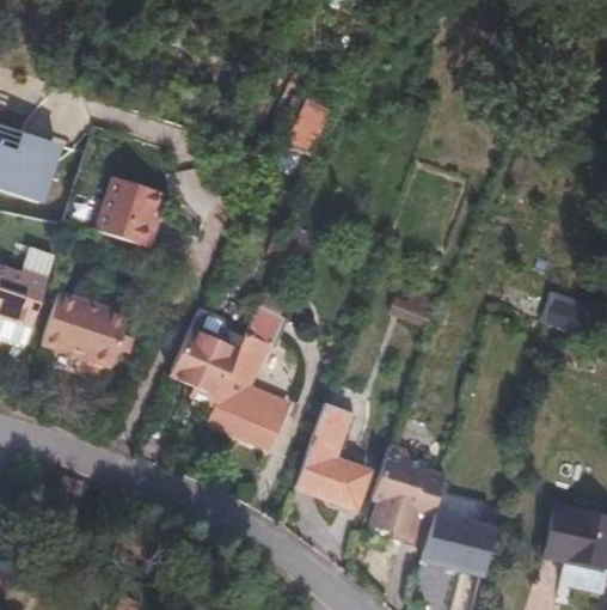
[(306,98),(295,93),(284,119),(294,123),(306,98)]
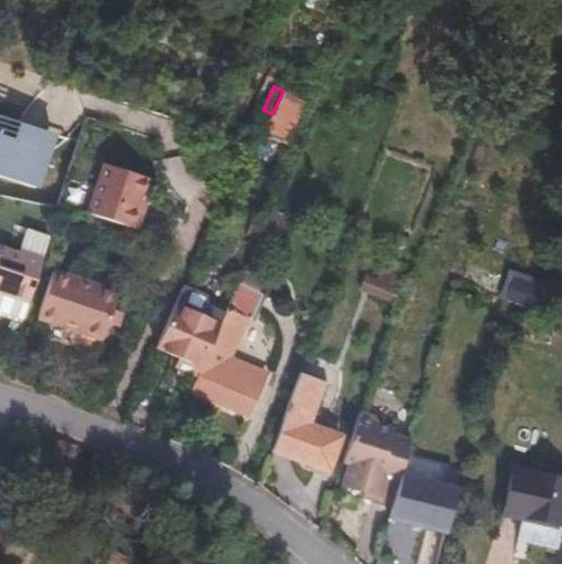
[(284,89),(283,91),(272,114),(264,129),(285,139),(306,98),(284,89)]
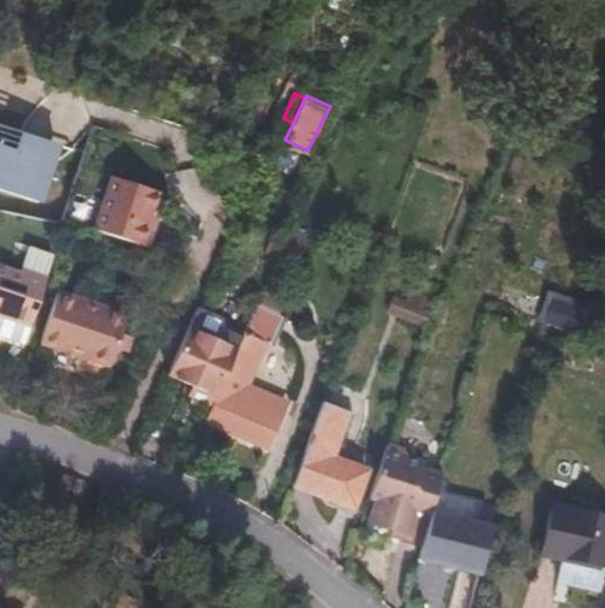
[(0,191),(38,203),(57,144),(20,134),(17,146),(0,140),(0,191)]
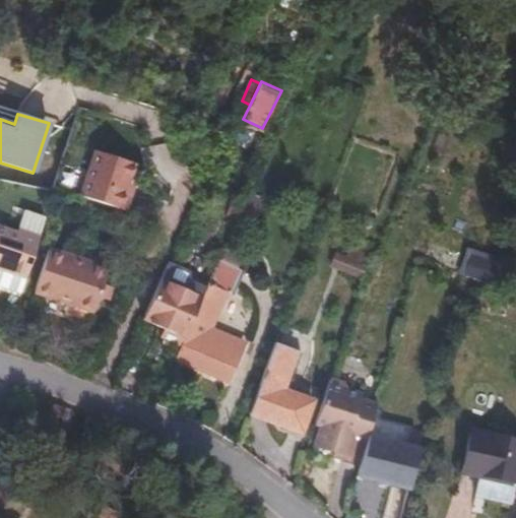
[(136,162),(93,149),(79,194),(128,208),(133,191),(127,190),(136,162)]
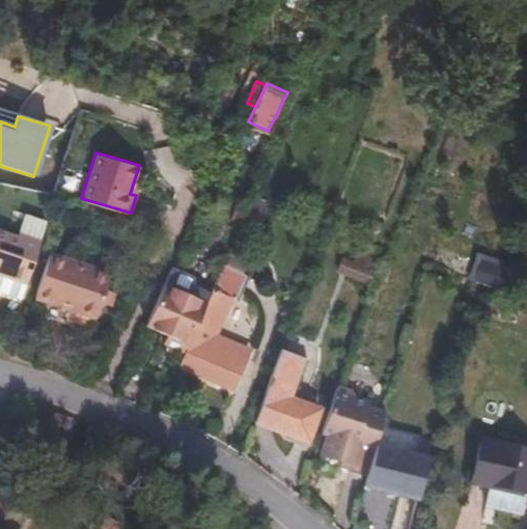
[(44,239),(50,220),(28,214),(22,231),(44,239)]
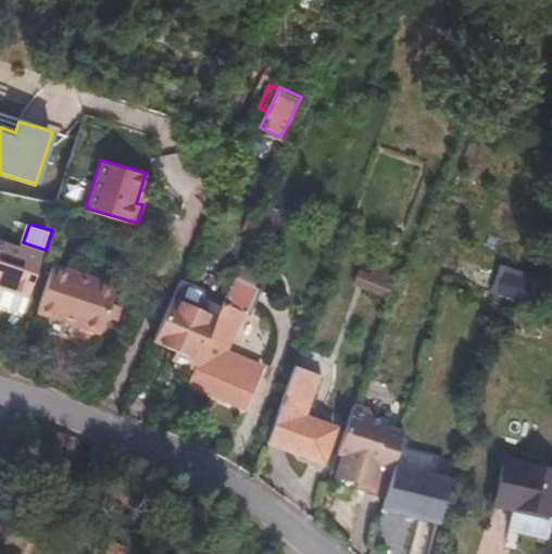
[(32,298),(47,250),(46,250),(23,242),(22,244),(0,237),(0,282),(1,284),(0,287),(1,287),(28,297),(32,298)]
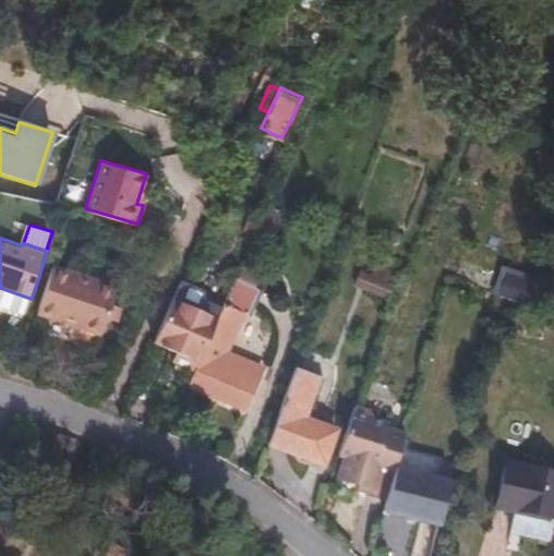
[(256,281),(261,273),(241,263),(214,322),(195,363),(189,378),(243,403),(261,364),(245,358),(226,348),(244,309),(249,311),(261,285),(256,281)]
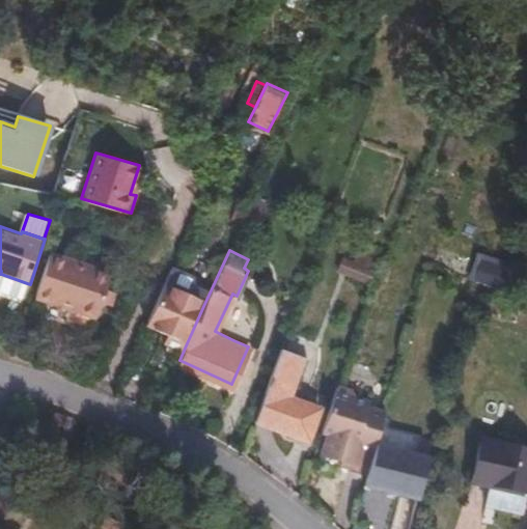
[(67,260),(49,253),(32,296),(91,318),(108,276),(84,267),(83,269),(66,262),(67,260)]
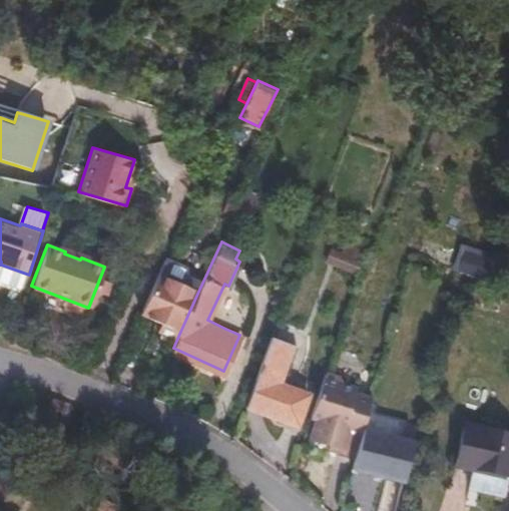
[(337,260),(341,248),(336,246),(331,258),(337,260)]
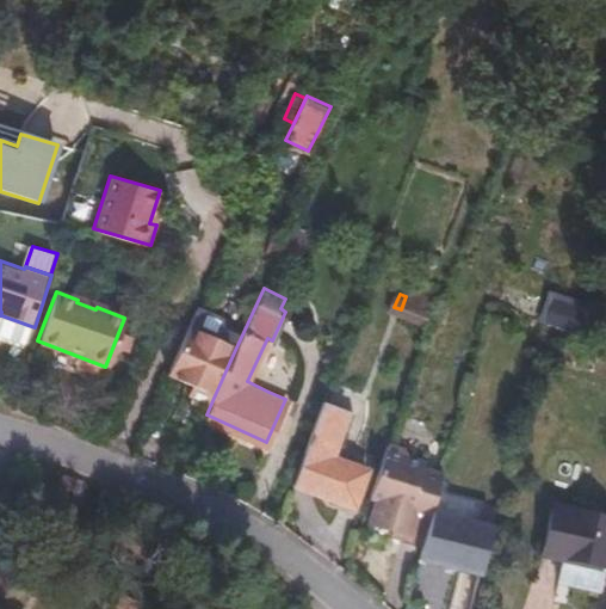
[(430,305),(432,299),(418,294),(416,300),(406,296),(401,309),(426,319),(432,306),(430,305)]
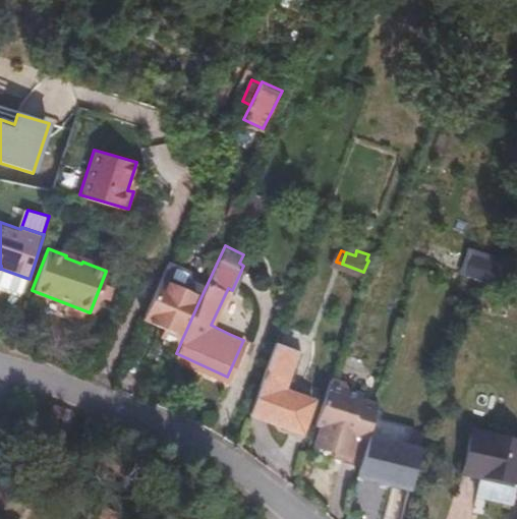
[(492,278),(496,269),(478,263),(470,286),(487,293),(493,279),(492,278)]
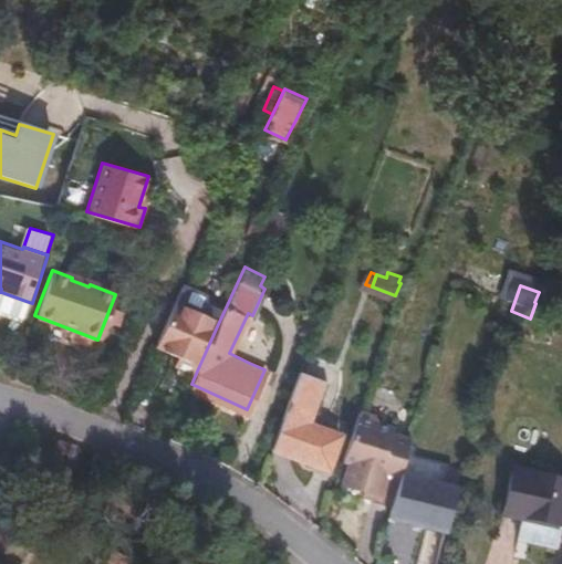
[(186,290),(177,309),(195,316),(203,298),(186,290)]
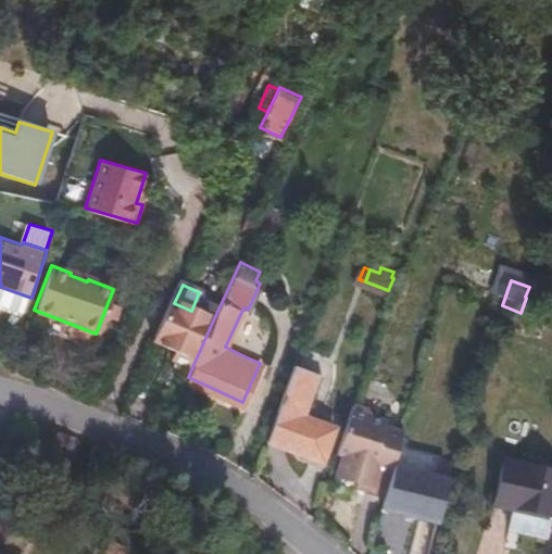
[(0,302),(24,310),(28,297),(1,287),(0,288),(0,302)]
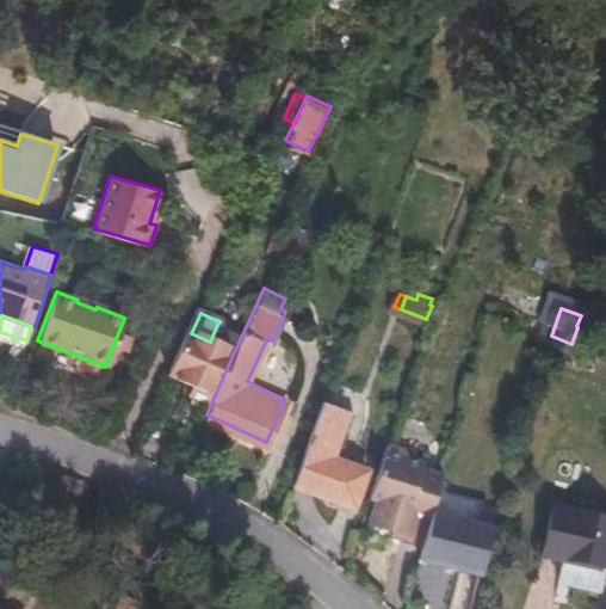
[(171,379),(214,398),(234,352),(210,342),(191,333),(171,379)]
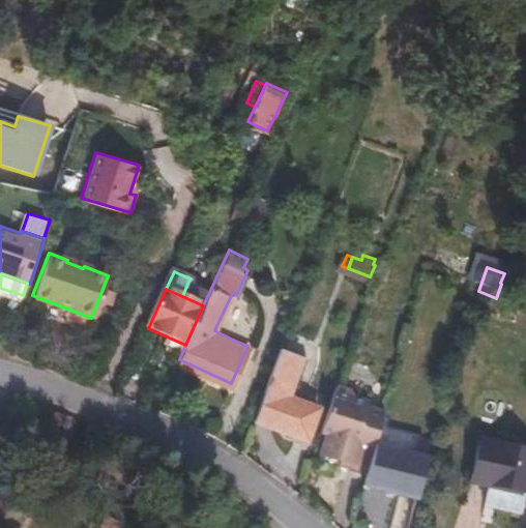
[(22,321),(27,308),(17,304),(12,318),(22,321)]
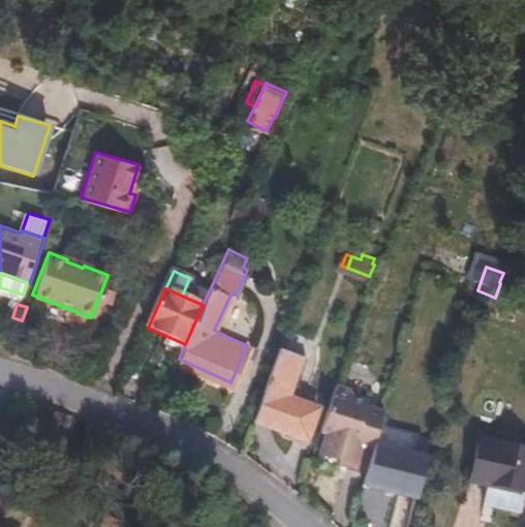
[(316,403),(297,397),(292,395),(308,353),(286,344),(258,413),(305,432),(316,403)]
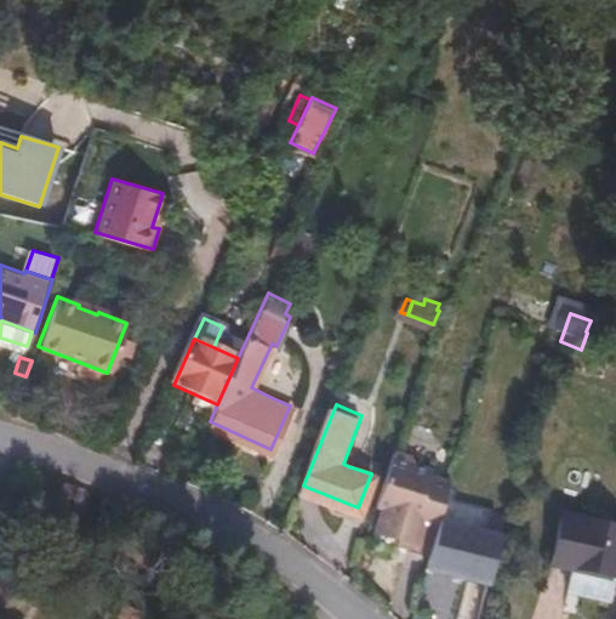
[(343,464),(348,466),(368,418),(361,415),(343,464)]
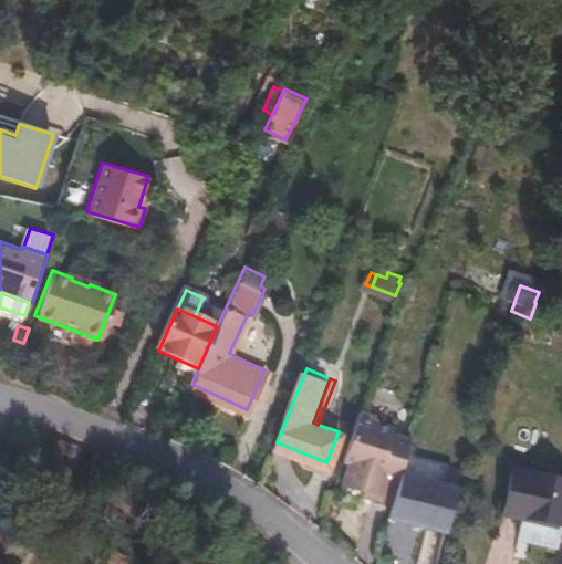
[(363,404),(344,458),(347,459),(341,480),(377,492),(385,473),(401,479),(416,428),(377,415),(380,410),(363,404)]
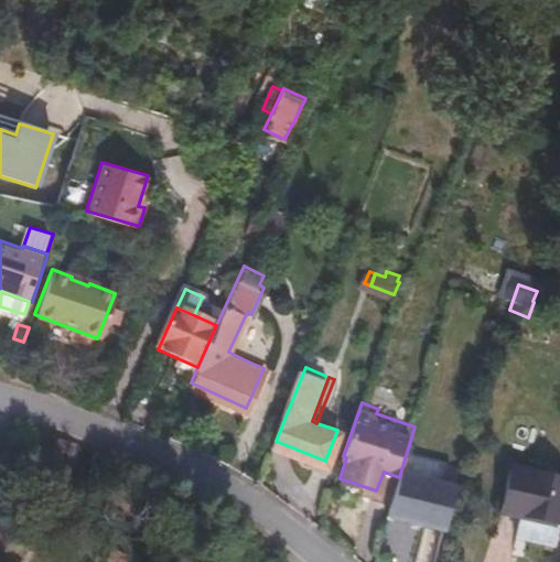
[(513,539),(551,551),(559,516),(559,483),(512,468),(497,512),(520,520),(513,539)]
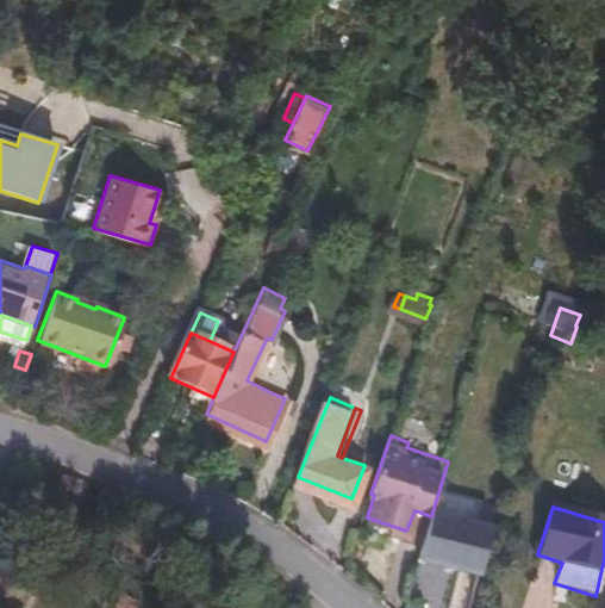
[(417,591),(469,607),(484,558),(430,544),(417,591)]
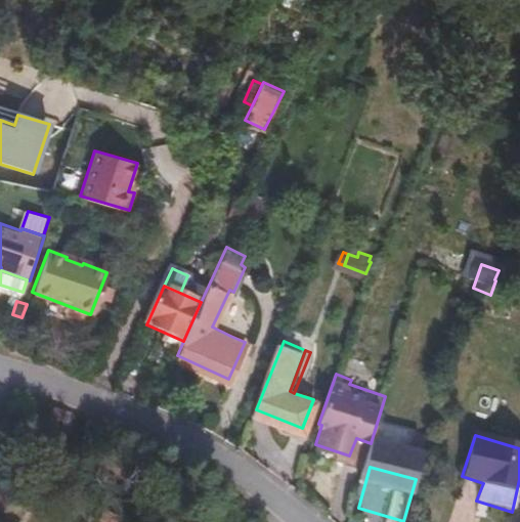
[(120,521),(124,512),(110,506),(102,521),(120,521)]
